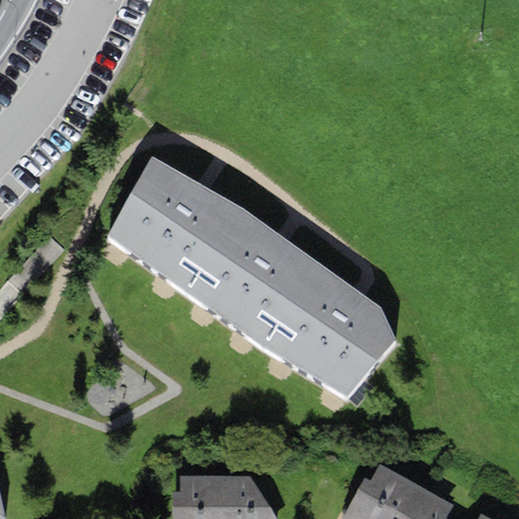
[(240,209),(151,156),(106,236),(183,294),(240,209)]
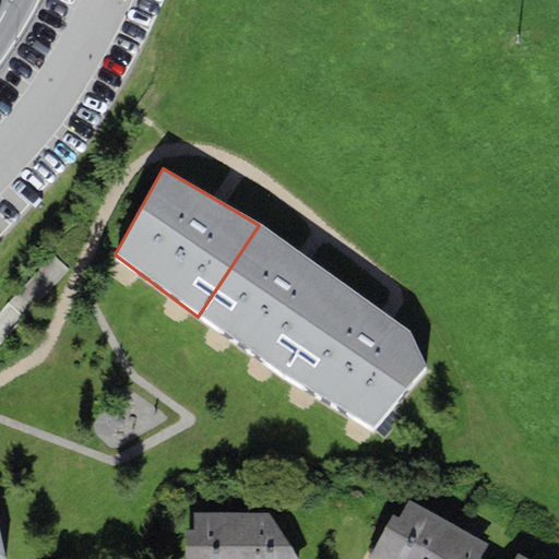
[(343,283),(259,225),(198,317),(283,375),(343,283)]
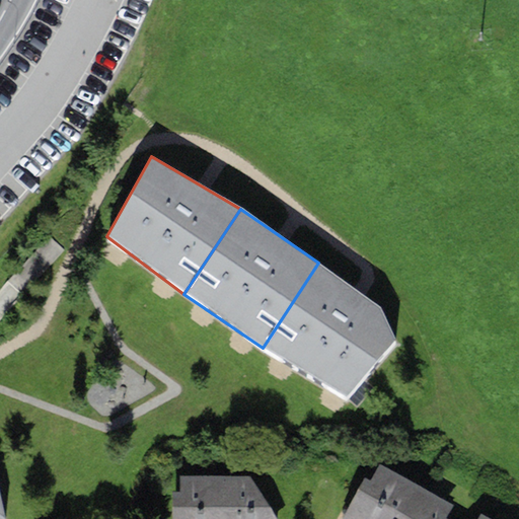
[(379,304),(318,263),(263,348),(348,397),(395,340),(379,304)]
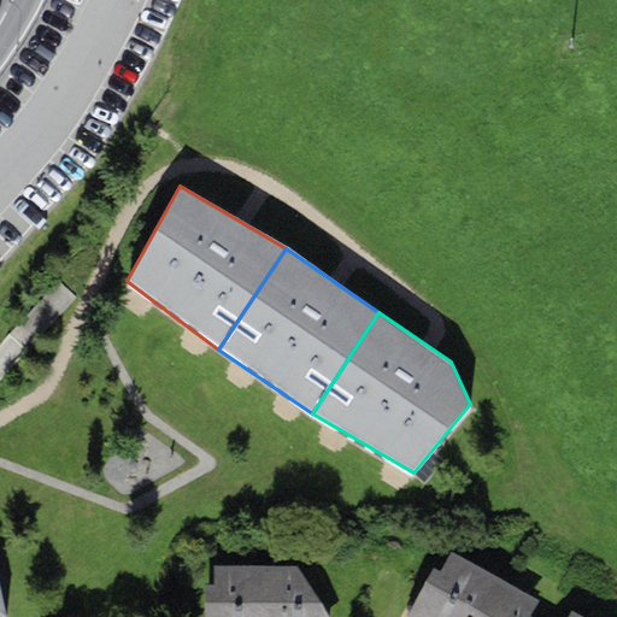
[(539,603),(450,553),(439,571),(434,568),(407,616),(529,616),(530,616),(539,603)]
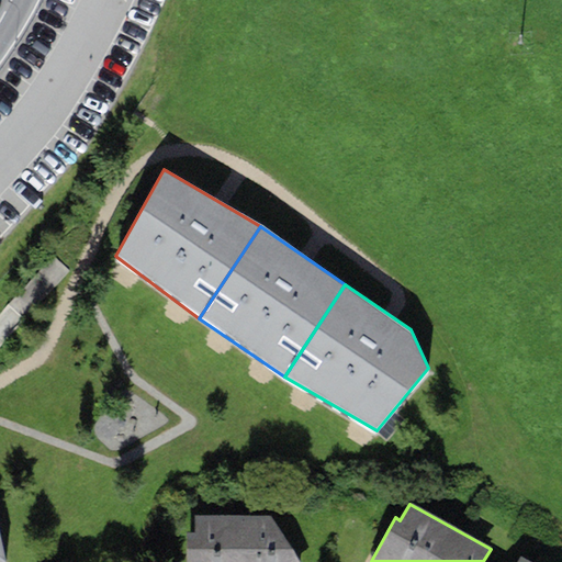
[(299,561),(271,516),(194,516),(195,534),(187,535),(186,561),(299,561)]
